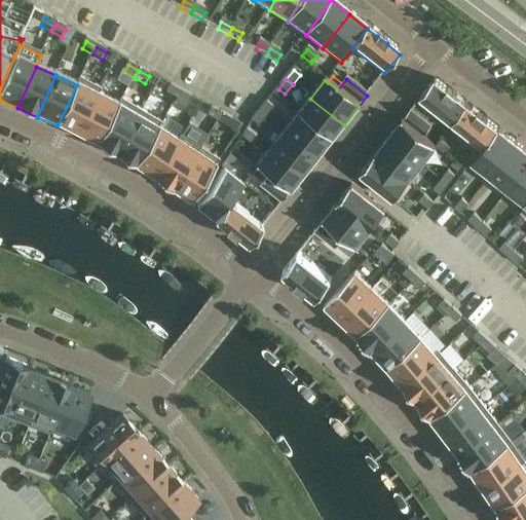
[(98,96),(100,93),(79,81),(77,85),(58,125),(77,136),(98,96)]
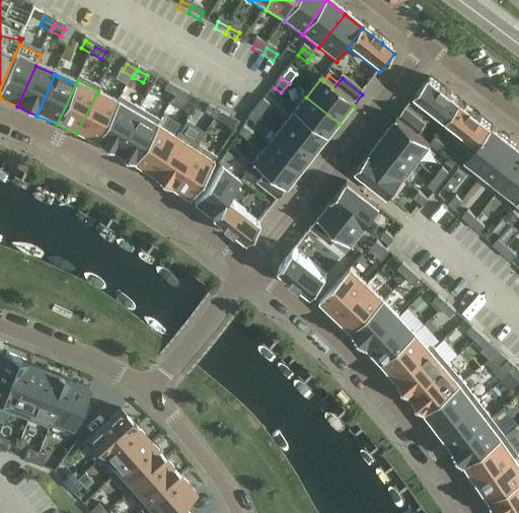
[(446,127),(461,108),(451,100),(451,99),(442,92),(441,92),(429,82),(414,101),(446,127)]
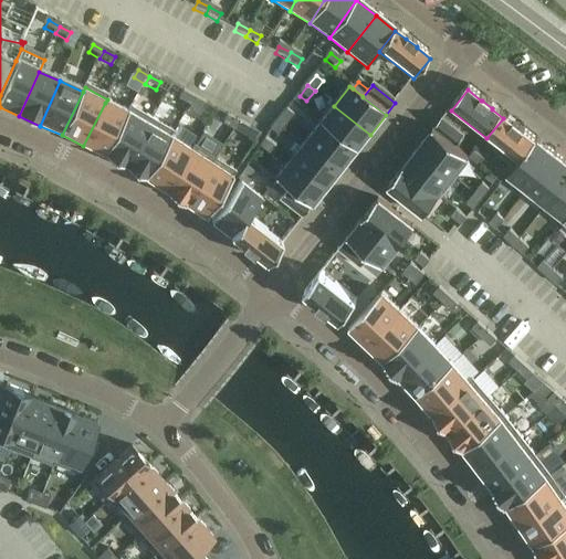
[(190,108),(195,102),(184,95),(179,103),(190,108)]
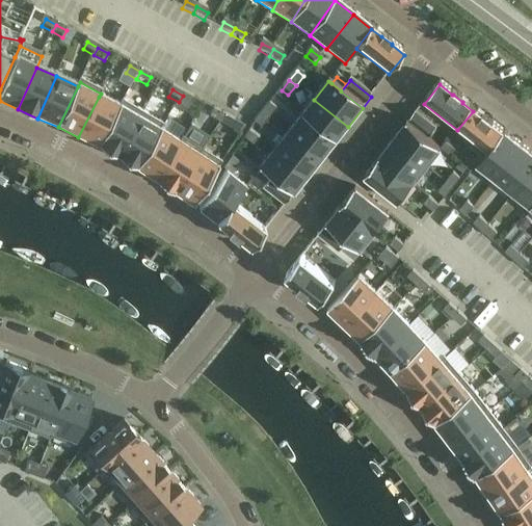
[(189,108),(193,101),(183,96),(179,102),(189,108)]
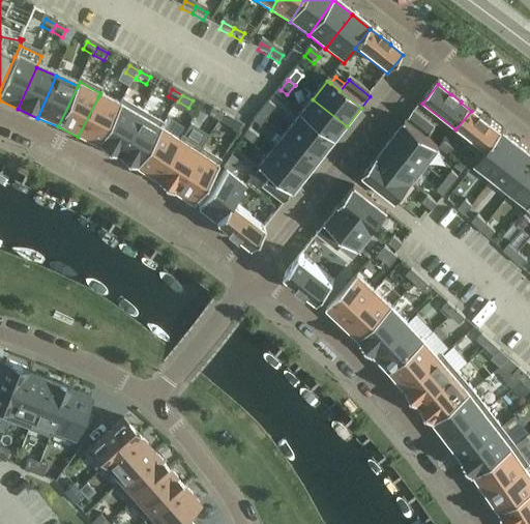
[(98,147),(120,108),(98,96),(78,137),(98,147)]
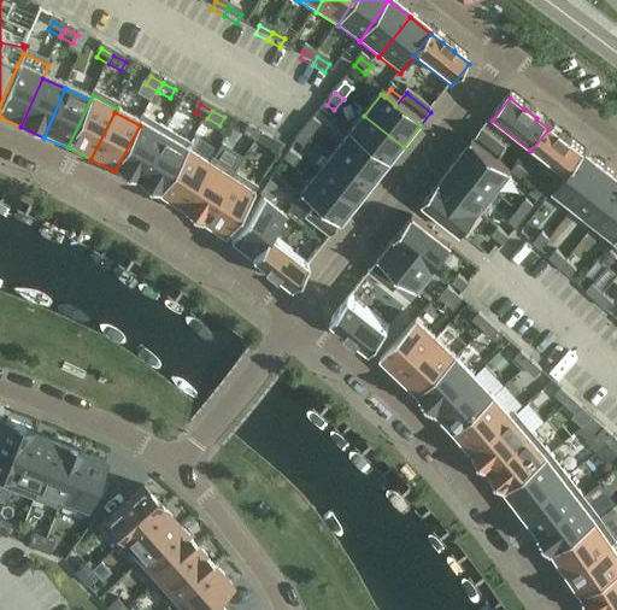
[(404,147),(364,116),(348,136),(387,166),(404,147)]
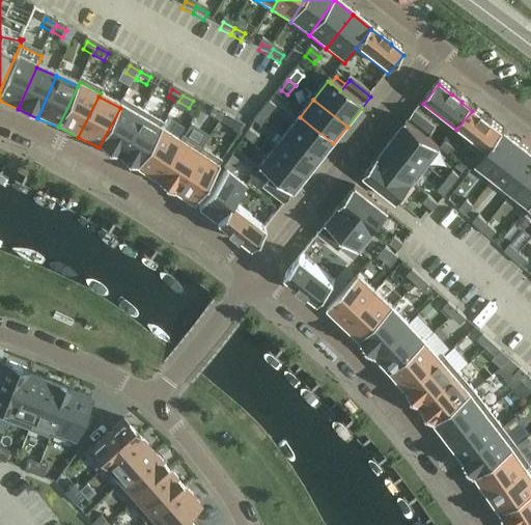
[(117,159),(142,116),(122,104),(120,108),(99,147),(117,159)]
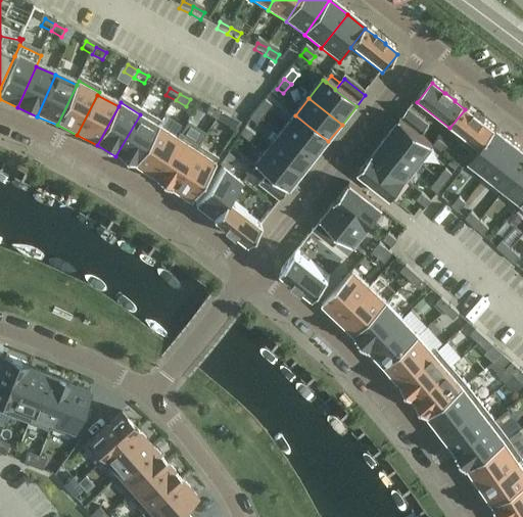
[(264,119),(271,109),(265,104),(257,113),(264,119)]
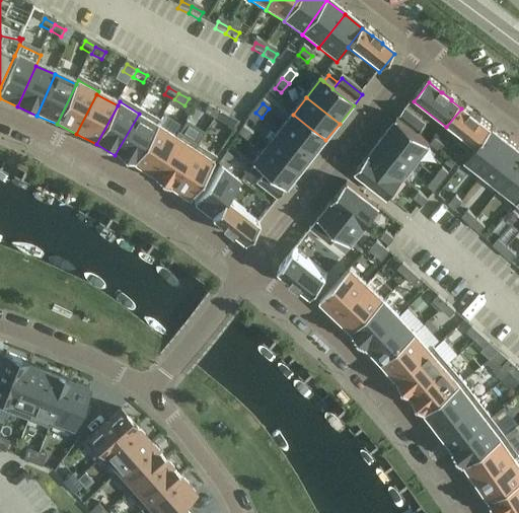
[(480,123),(471,116),(470,116),(461,108),(446,127),(476,151),(477,151),(493,133),(480,124),(480,123)]
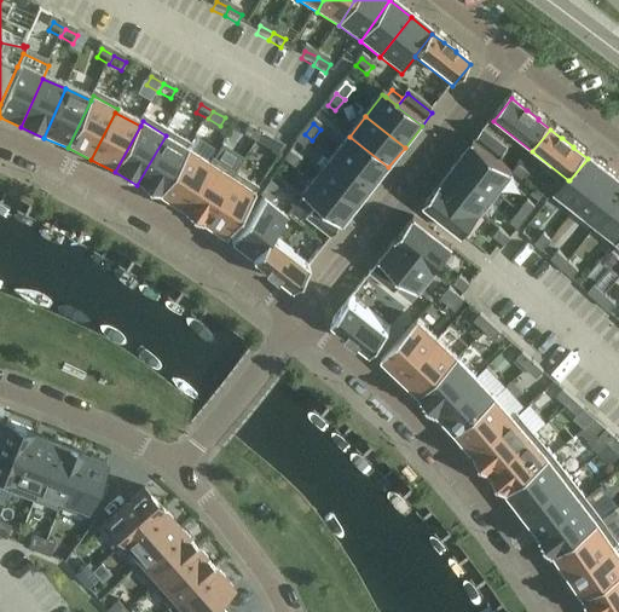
[(256,146),(261,138),(248,131),(244,139),(256,146)]
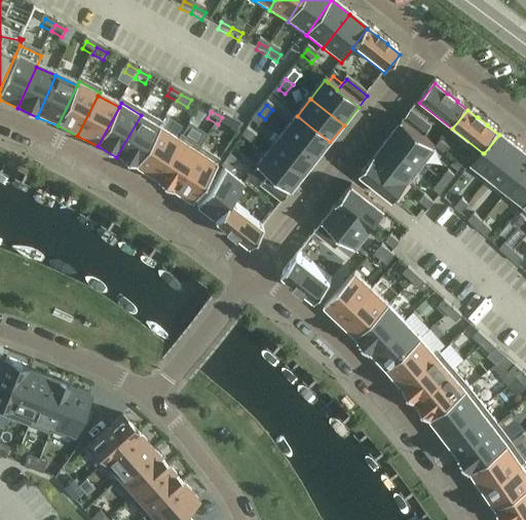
[(431,130),(411,113),(403,124),(423,141),(431,130)]
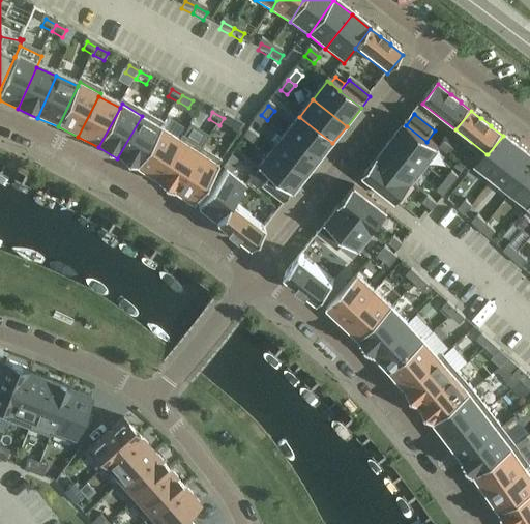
[(260,129),(267,120),(261,115),(254,125),(260,129)]
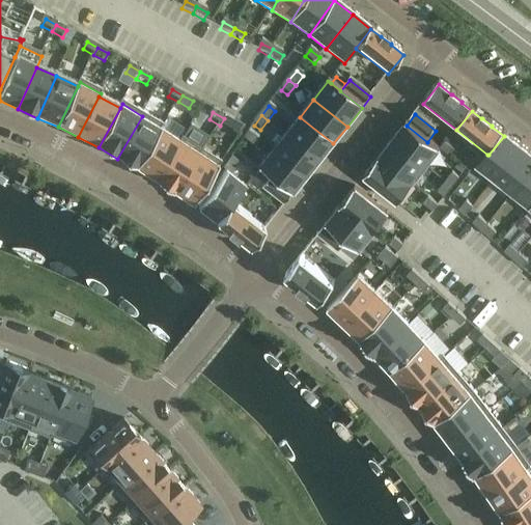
[(137,170),(161,132),(163,128),(142,116),(117,159),(137,170)]
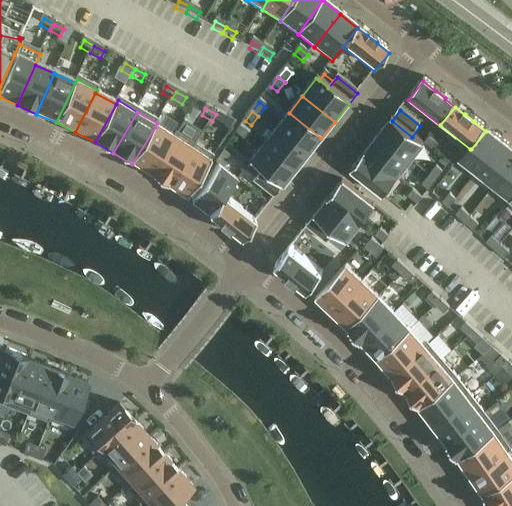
[(321,138),(289,113),(275,130),(308,155),(321,138)]
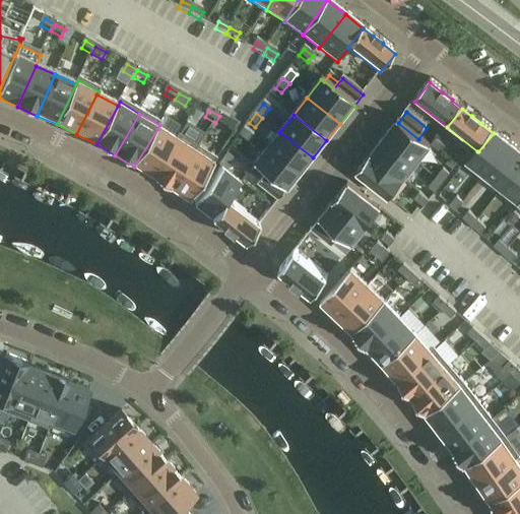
[(225,128),(230,121),(219,116),(215,123),(225,128)]
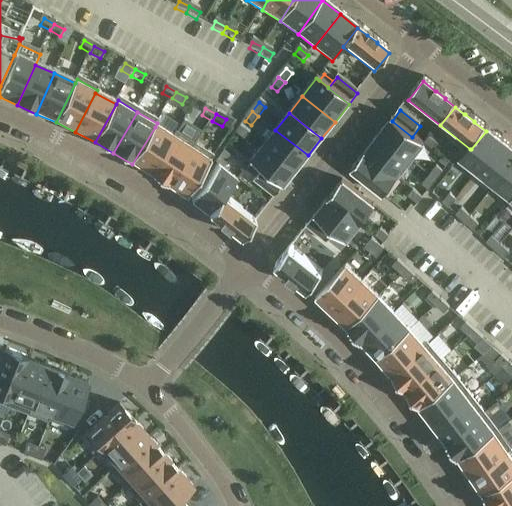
[(412,137),(392,121),(378,138),(410,164),(424,146),(412,137)]
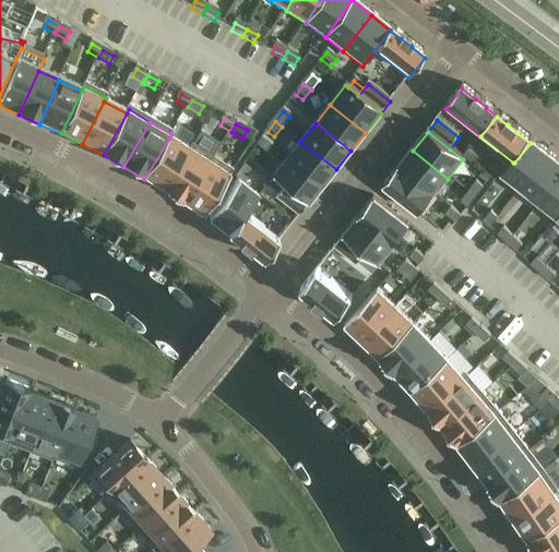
[(164,192),(190,152),(169,139),(144,179),(164,192)]
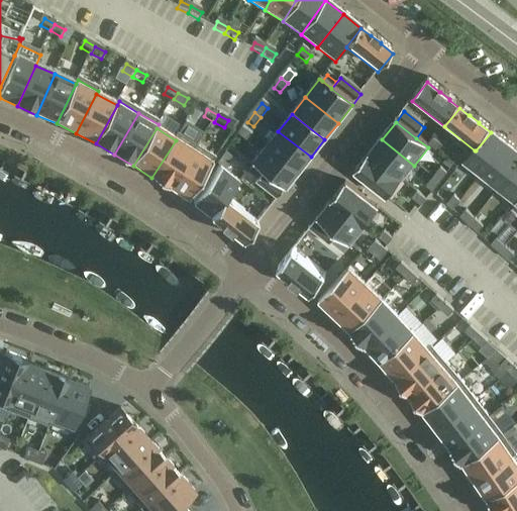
[(246,144),(251,138),(242,131),(237,137),(246,144)]
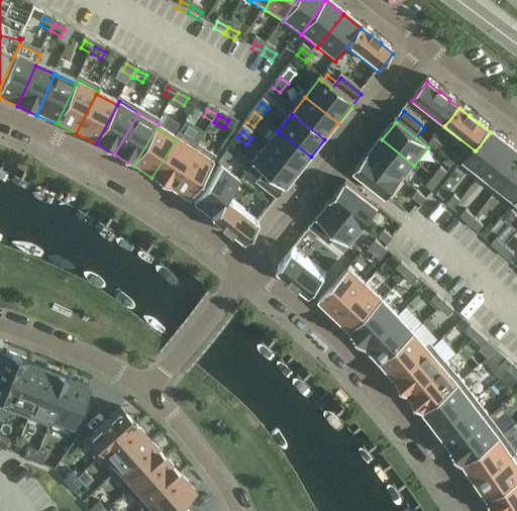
[(311,157),(278,131),(265,148),(298,174),(311,157)]
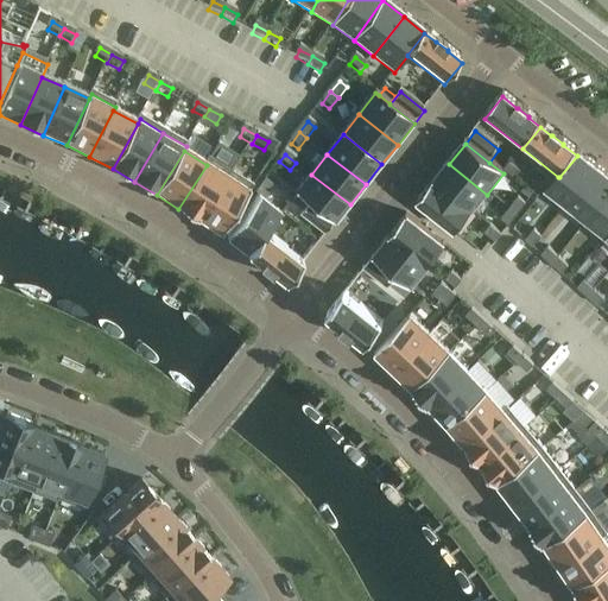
[(567,210),(597,171),(577,156),(559,177),(558,177),(545,194),(567,210)]
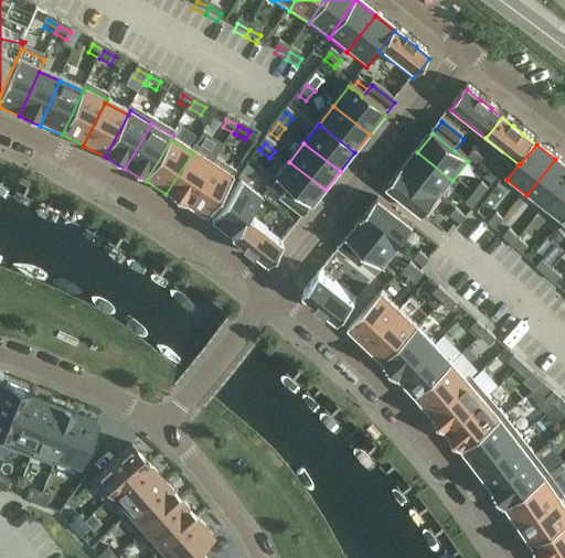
[(185,207),(214,162),(194,150),(192,153),(166,194),(185,207)]
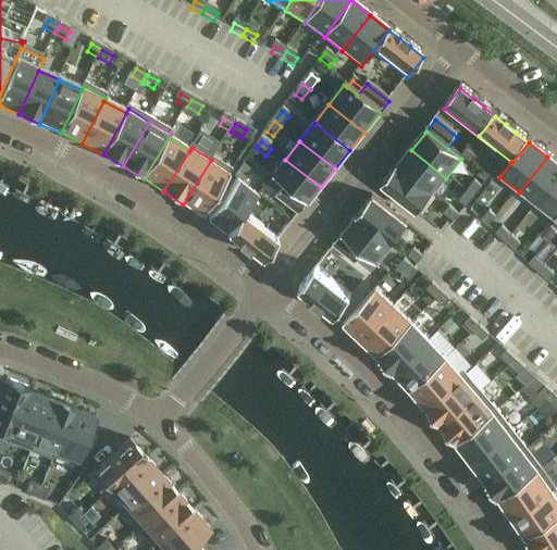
[(432,197),(446,178),(411,150),(396,169),(432,197)]
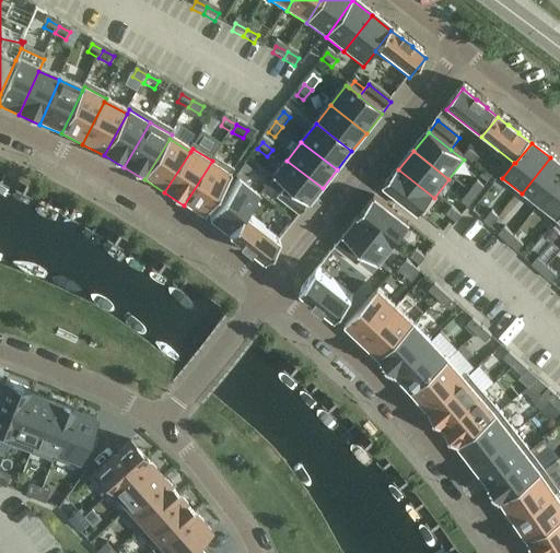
[(469,153),(464,160),(475,168),(480,161),(469,153)]
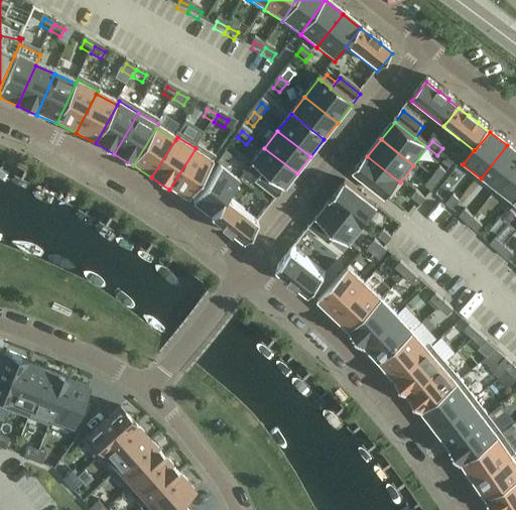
[(498,192),(515,168),(515,152),(507,145),(481,178),(498,192)]
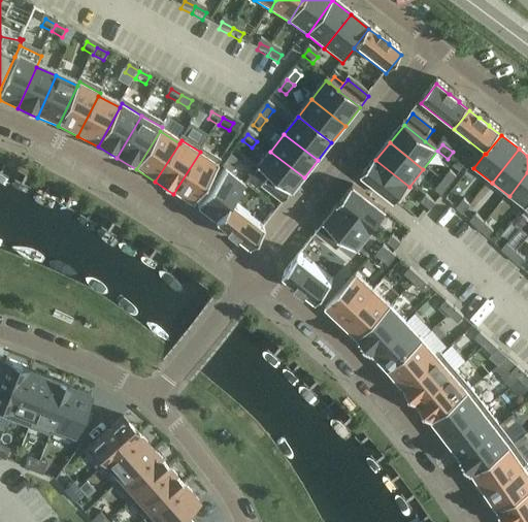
[(173,194),(193,206),(220,165),(200,152),(173,194)]
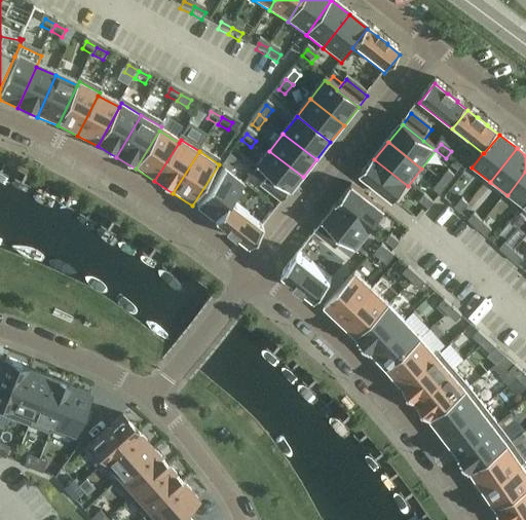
[(303,177),(269,151),(255,170),(258,172),(267,179),(289,195),(303,177)]
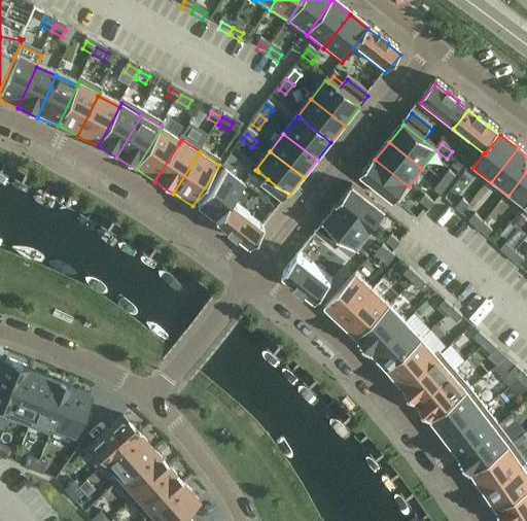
[(394,205),(409,186),(375,160),(360,178),(394,205)]
